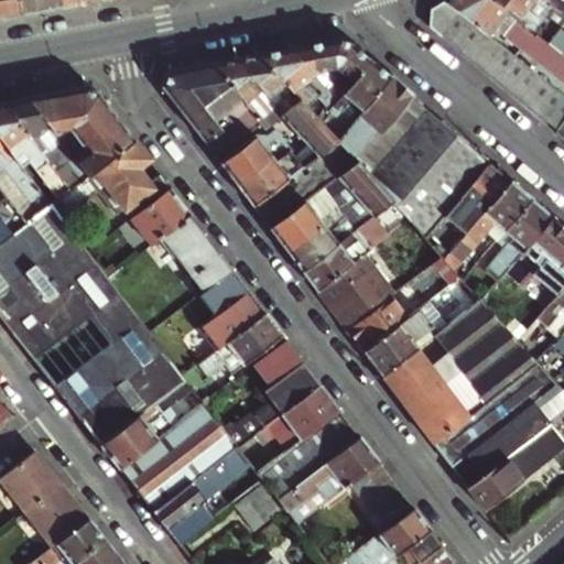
[(0,0),(0,17),(18,13),(14,0),(0,0)]
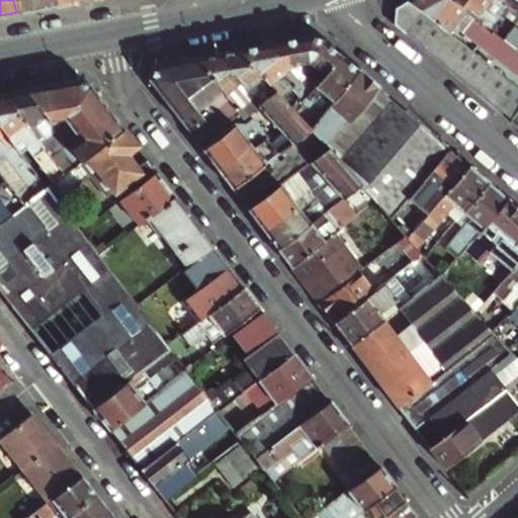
[(57,5),(56,0),(13,0),(16,12),(57,5)]
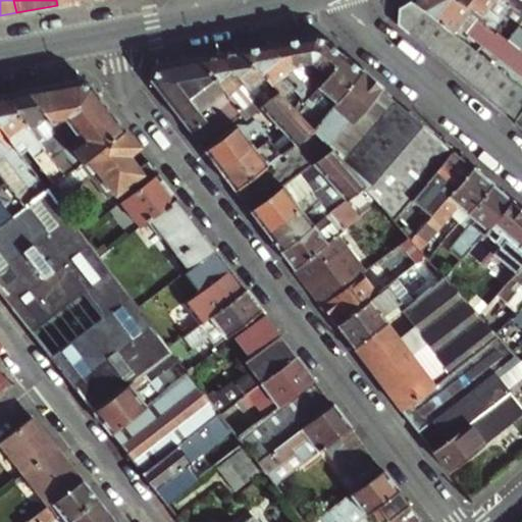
[(413,0),(410,2),(453,36),(459,28),(462,31),(521,76),(521,52),(456,0),(413,0)]
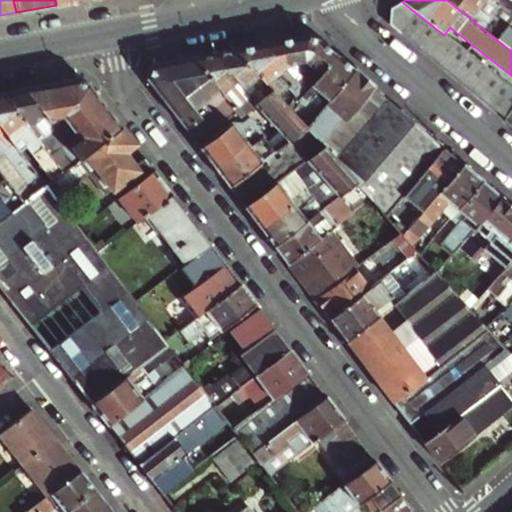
[(511,11),(508,9),(497,0),(447,0),(511,51),(511,27),(509,25),(511,20),(511,11)]
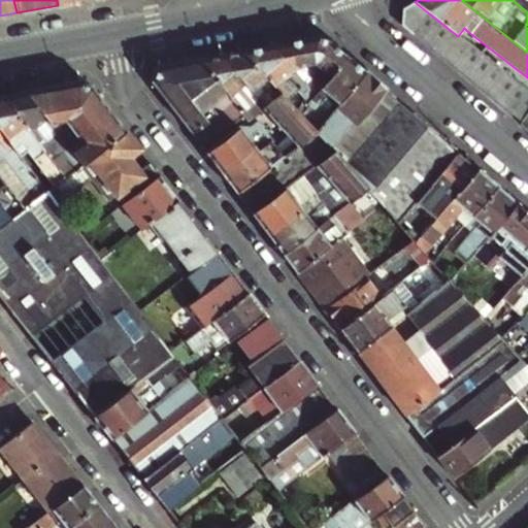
[(527,0),(513,0),(524,9),(527,3),(527,0)]
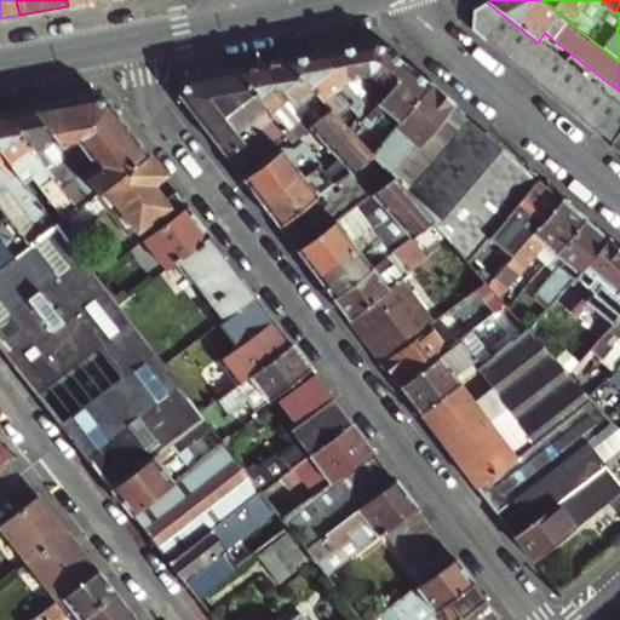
[(619,107),(538,42),(487,3),(475,10),(472,29),(619,153),(619,107)]
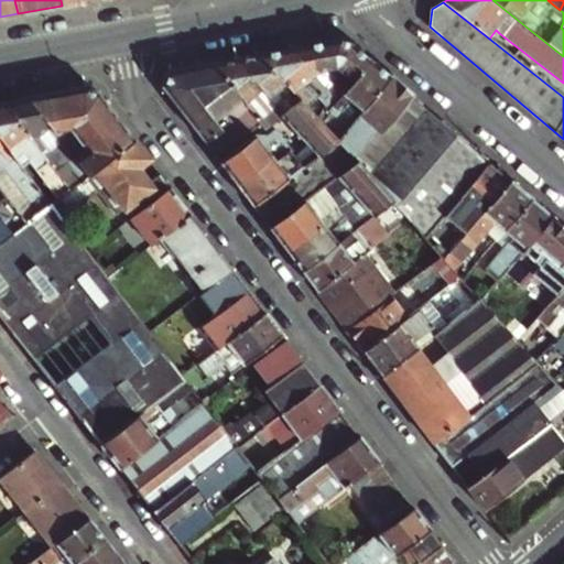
[(338,40),(291,49),(337,99),(371,61),(350,43),(338,40)]
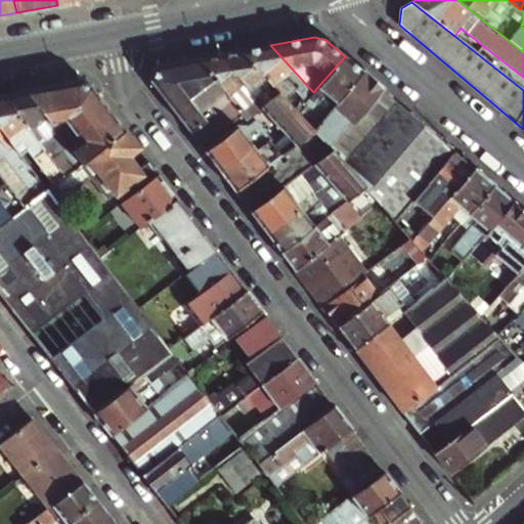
[(306,101),(313,92),(270,45),(239,51),(280,96),(296,113),(301,106),(297,102),(302,97),(306,101)]
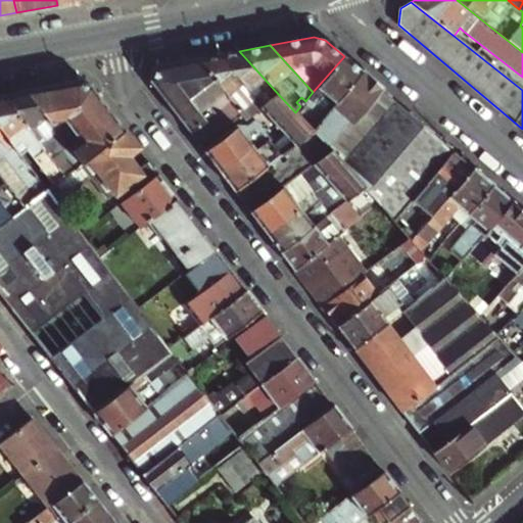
[(280,96),(239,51),(219,55),(263,109),(280,96)]
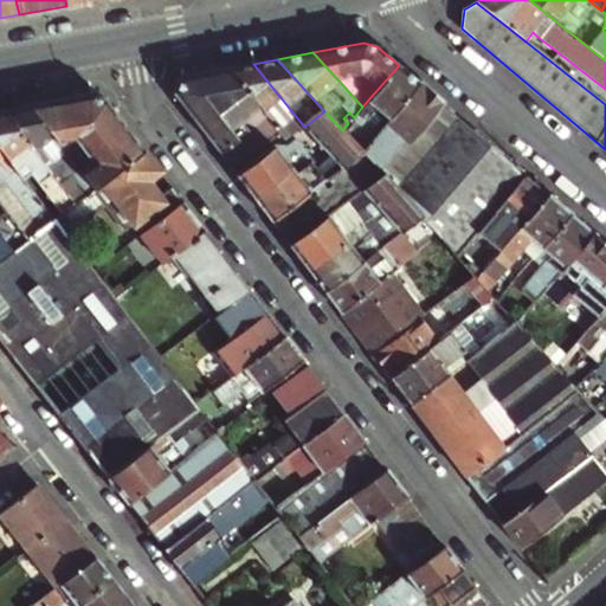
[(304,127),(253,64),(230,69),(260,107),(268,115),(282,134),(287,140),(304,127)]
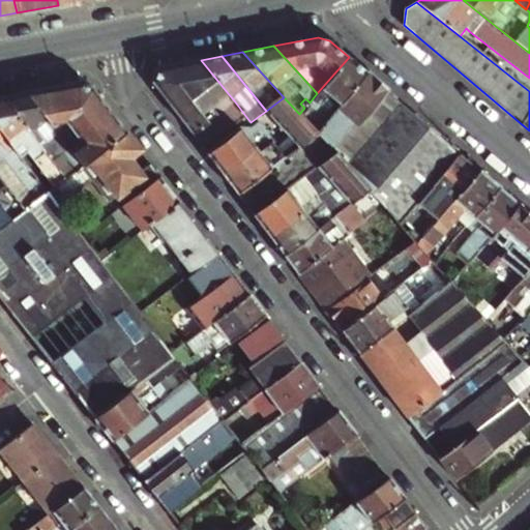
[(349,57),(317,93),(310,102),(305,98),(300,104),(304,108),(299,114),(315,131),(366,72),(349,57)]
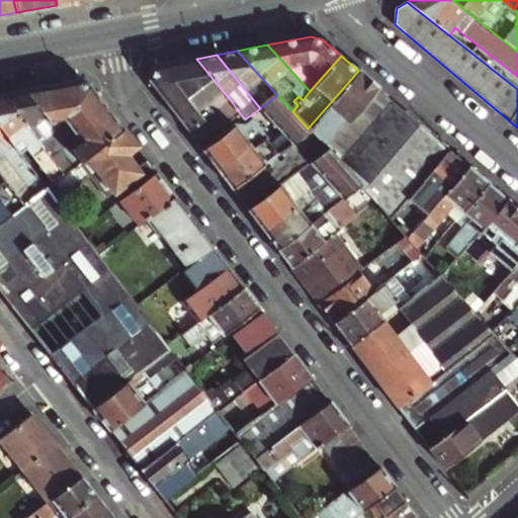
[(207,103),(223,91),(196,59),(157,66),(150,81),(199,146),(225,126),(213,112),(214,111),(213,110),(207,103)]
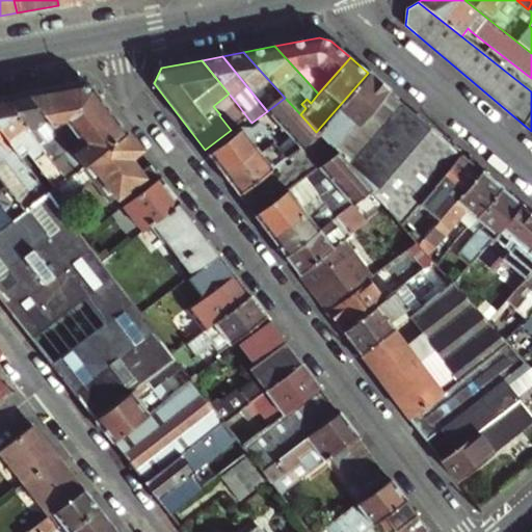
[(368,73),(316,132),(317,133),(335,153),(344,163),(399,99),(368,73)]
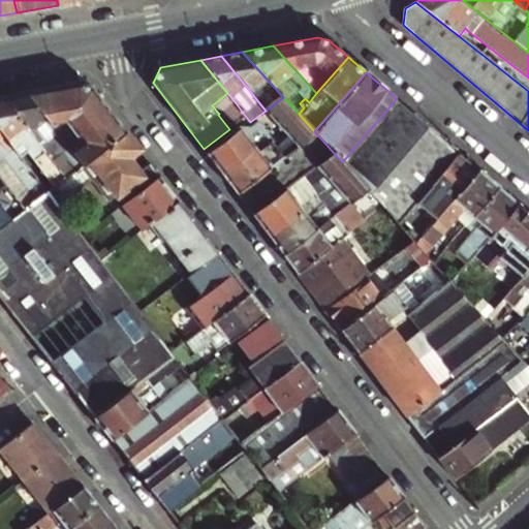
[(79,82),(27,92),(83,164),(90,159),(127,132),(93,88),(79,82)]
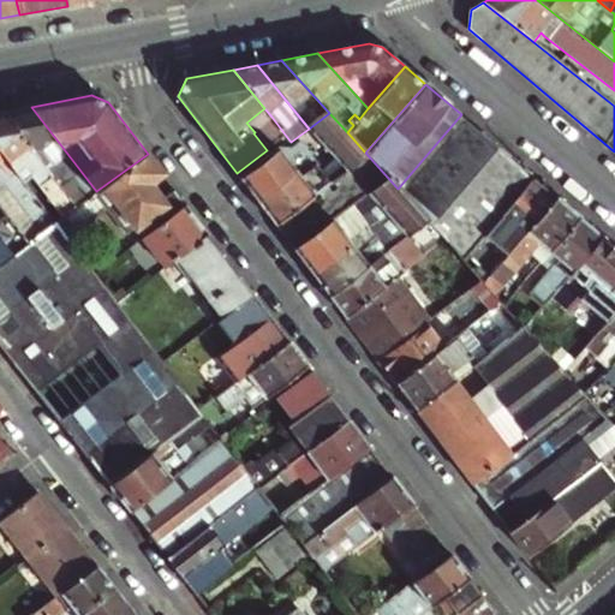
[(31,107),(4,112),(54,178),(67,167),(90,196),(95,193),(96,191),(31,107)]
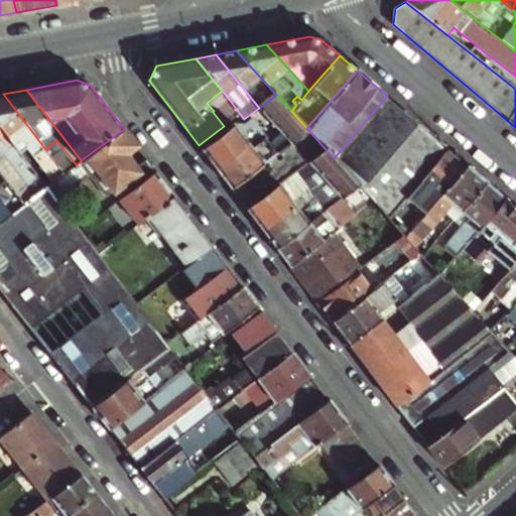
[(228,98),(222,91),(207,103),(213,110),(220,104),(228,98)]
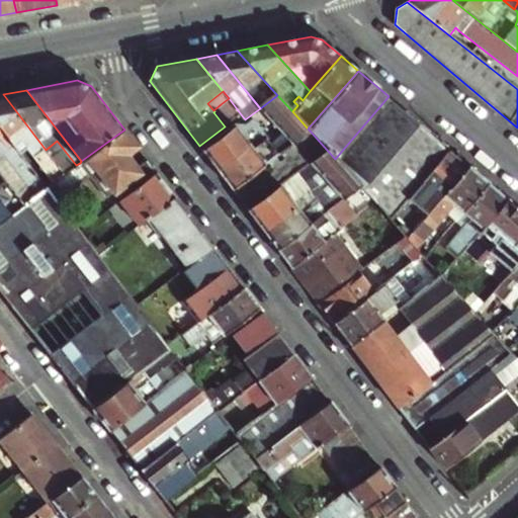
[(0,94),(0,126),(13,145),(19,141),(53,182),(60,177),(57,173),(62,170),(46,150),(3,94),(0,94)]
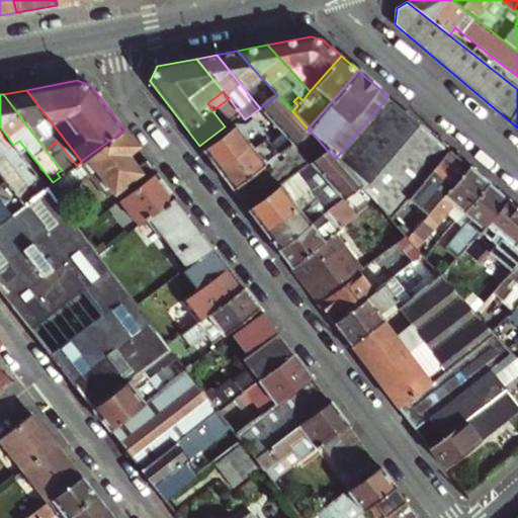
[(275,124),(292,111),(277,95),(260,108),(275,124)]
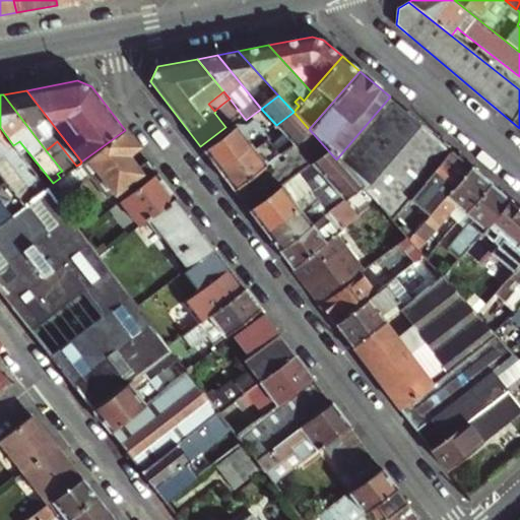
[(390,96),(336,159),(361,187),(377,205),(391,220),(416,191),(423,183),(452,149),(390,96)]
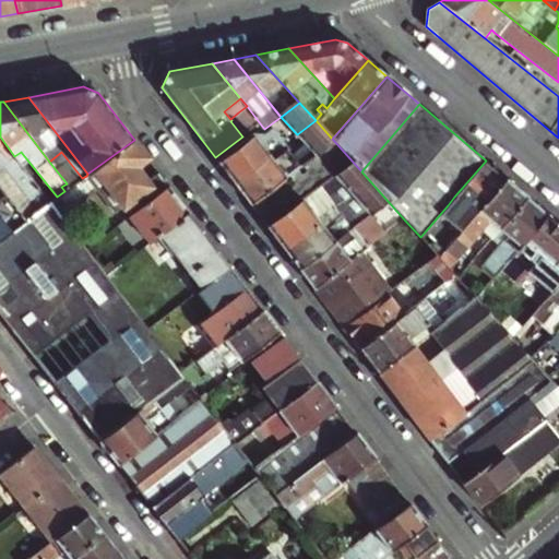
[(247,106),(238,113),(251,130),(260,123),(247,106)]
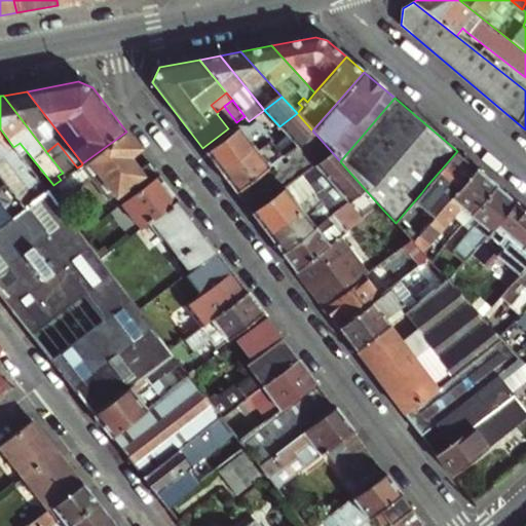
[(283,155),(296,145),(313,132),(312,130),(297,113),(279,126),(289,137),(276,148),(283,155)]
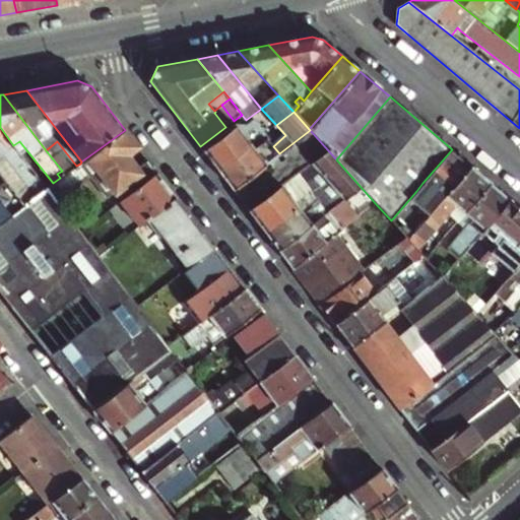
[(218,171),(264,135),(261,131),(252,120),(247,124),(237,125),(203,150),(218,171)]
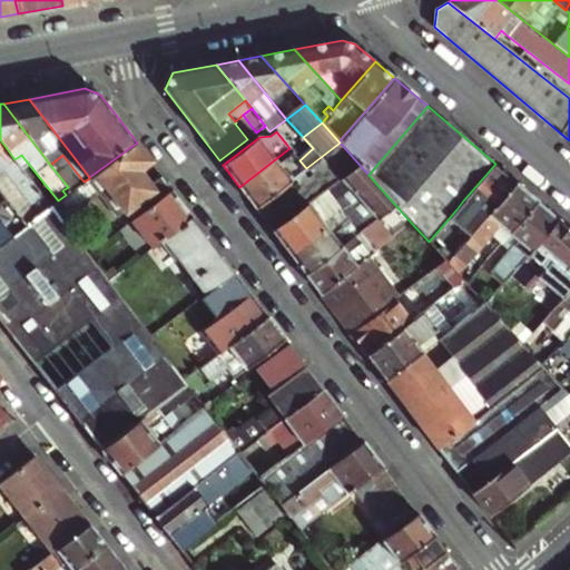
[(0,187),(6,194),(28,176),(15,159),(0,139),(0,187)]
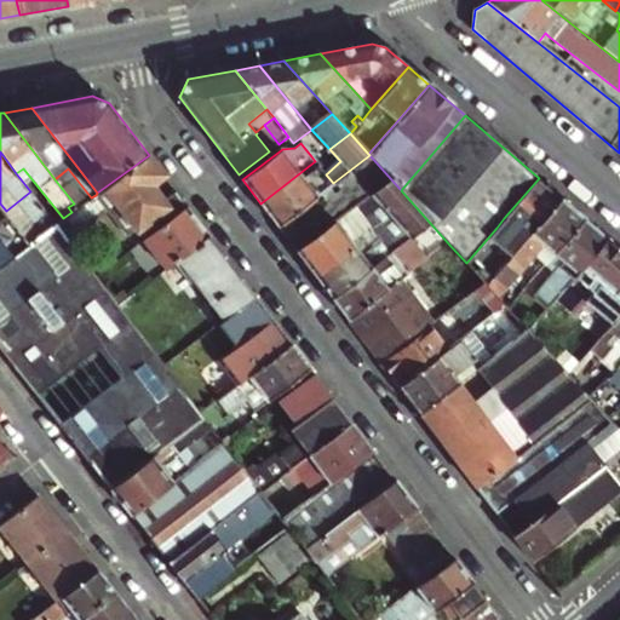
[(164,174),(149,155),(105,187),(114,197),(137,228),(147,240),(189,207),(177,191),(164,201),(150,184),(164,174)]
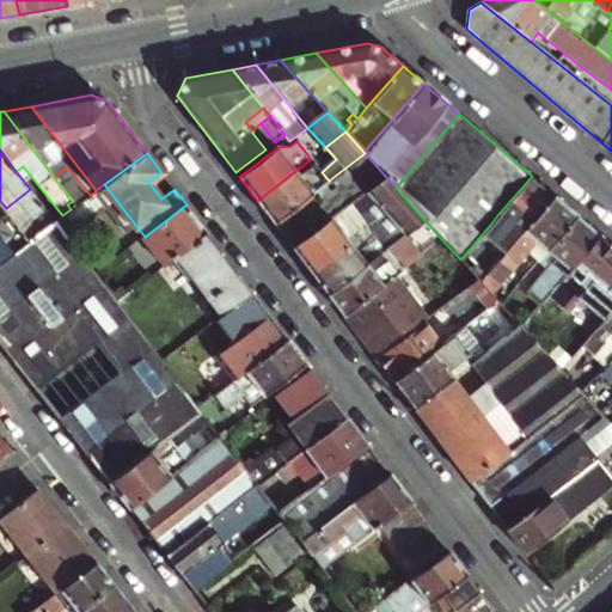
[(292,246),(331,216),(366,190),(385,176),(365,153),(344,169),(329,181),(313,193),(274,222),(292,246)]
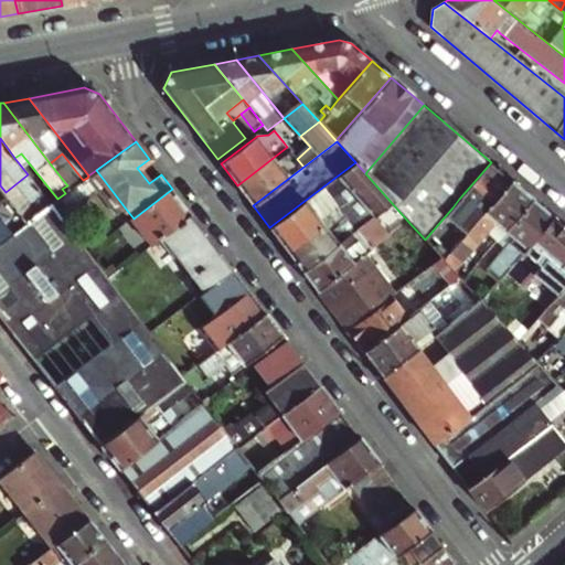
[(297,159),(287,147),(237,185),(253,205),(289,178),(304,167),(297,159)]
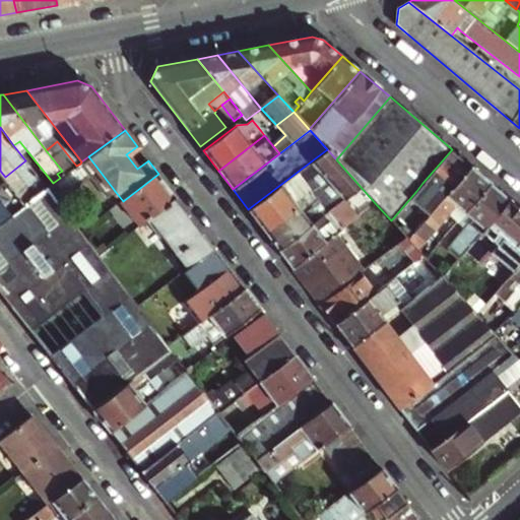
[(327,149),(311,161),(339,196),(329,204),(332,208),(361,187),(336,159),(327,149)]
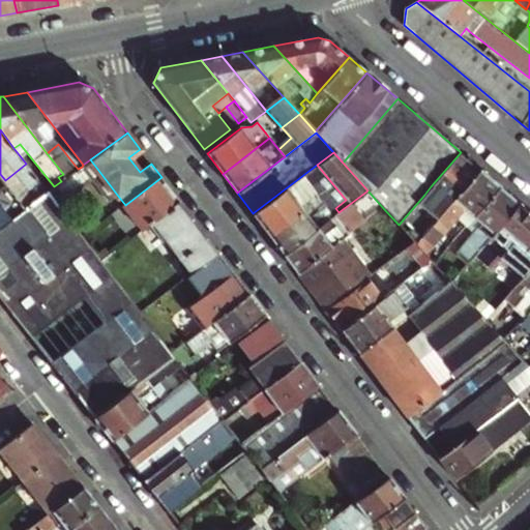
[(461,152),(431,186),(441,196),(435,204),(408,235),(414,242),(416,244),(480,170),(461,152)]
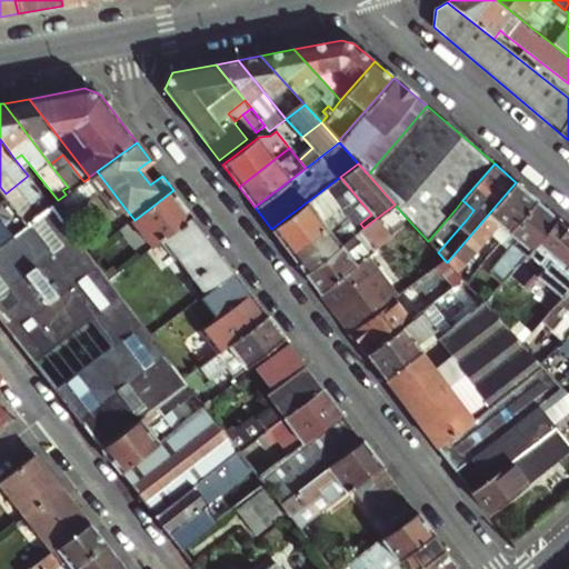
[(88,179),(95,189),(117,217),(126,209),(105,181),(97,171),(89,177),(88,179)]
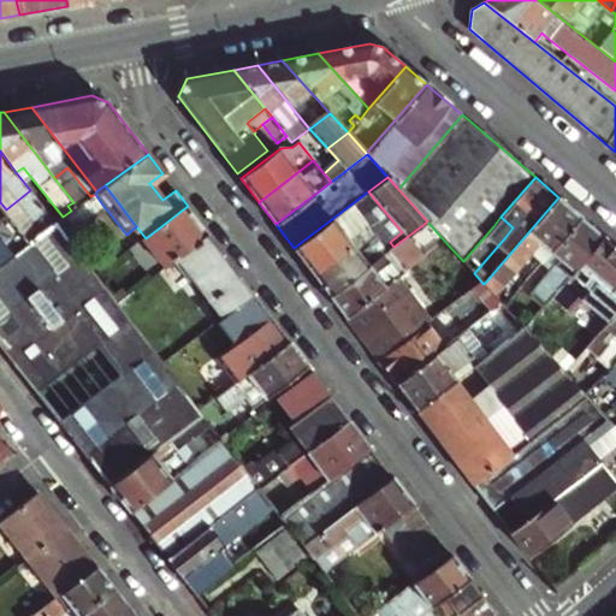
[(0,213),(0,266),(54,223),(30,190),(6,209),(0,213)]
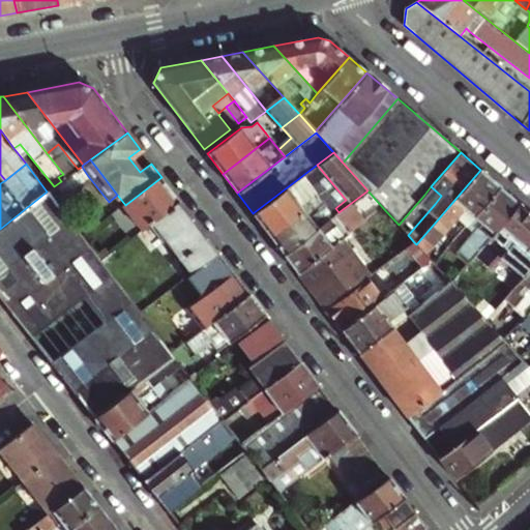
[(78,169),(61,181),(54,186),(47,192),(55,202),(88,176),(82,167),(78,169)]
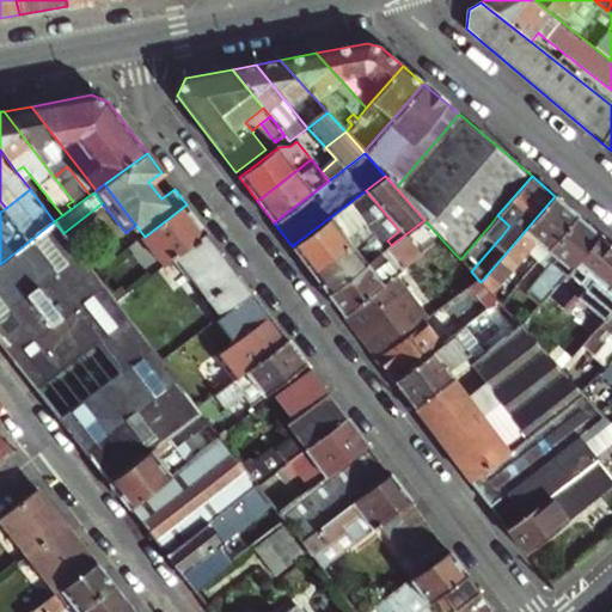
[(555,196),(481,282),(497,301),(501,304),(508,295),(497,287),(530,250),(539,259),(577,215),(555,196)]
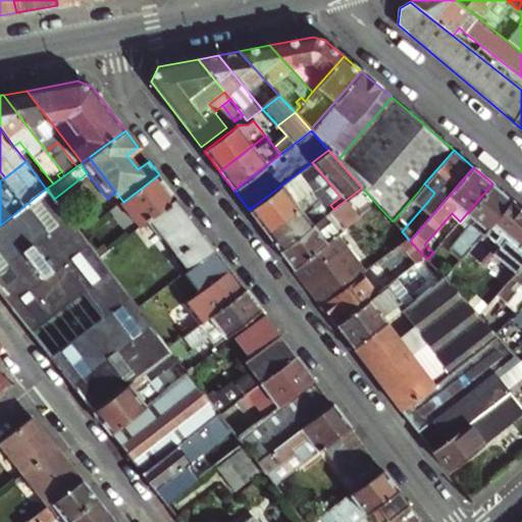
[(140,227),(148,221),(177,199),(159,174),(123,202),(121,203),(140,227)]
